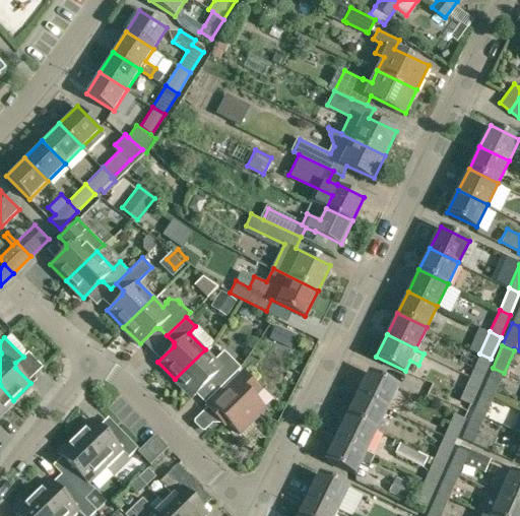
[(205,349),(175,379),(191,395),(207,380),(211,380),(218,387),(241,366),(223,349),(214,359),(205,349)]
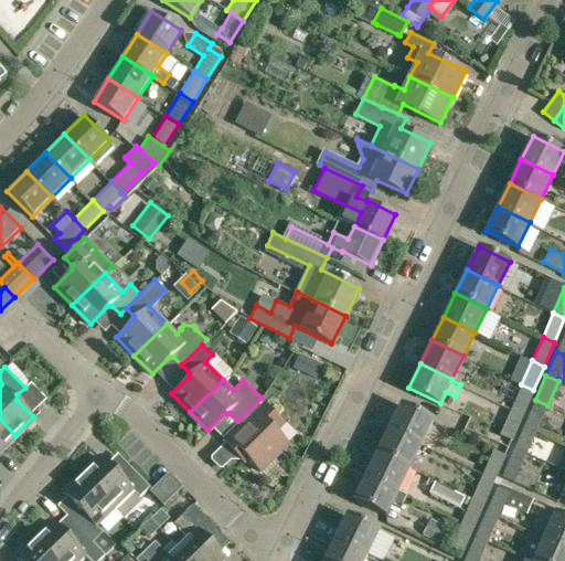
[(521,384),(518,393),(511,409),(522,414),(533,390),(521,384)]
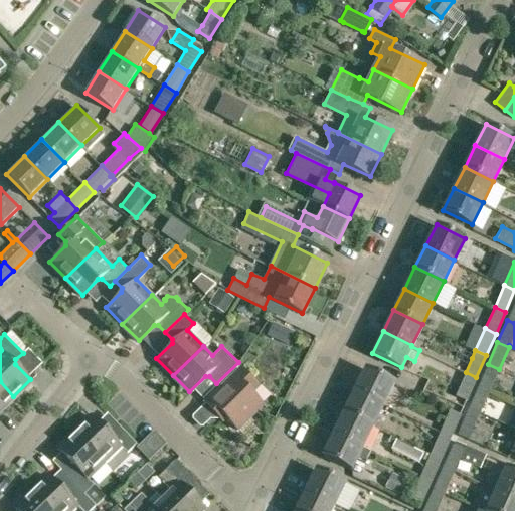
[(499,369),(488,364),(478,385),(489,390),(499,369)]
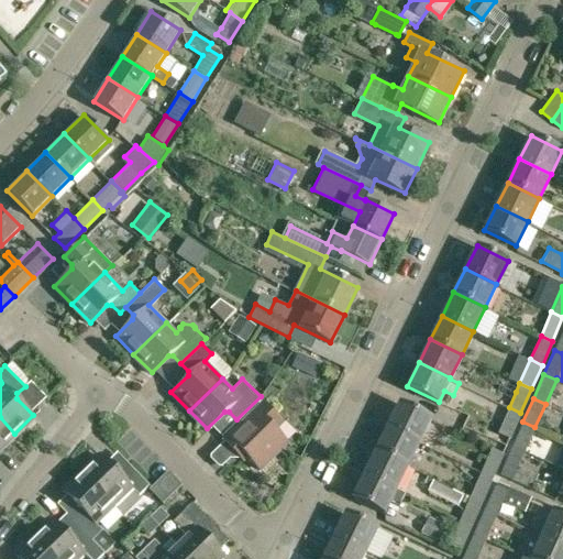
[(242,458),(246,453),(258,467),(287,440),(269,424),(269,416),(274,413),(263,401),(223,439),(242,458)]
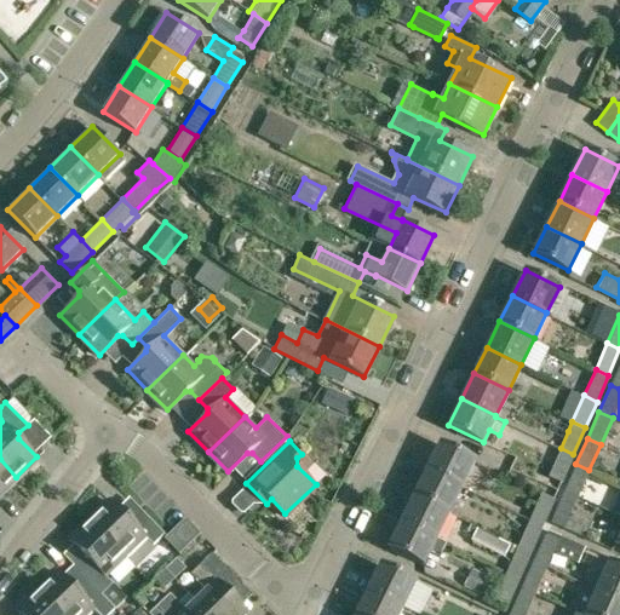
[(440,442),(426,469),(461,486),(475,459),(440,442)]
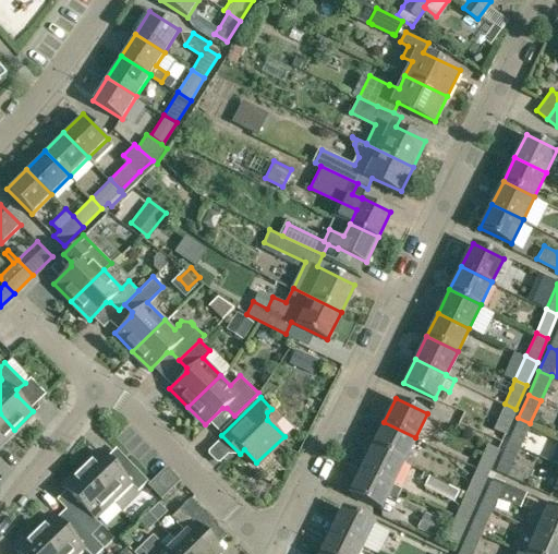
[(505,404),(493,431),(490,436),(501,442),(516,409),(505,404)]
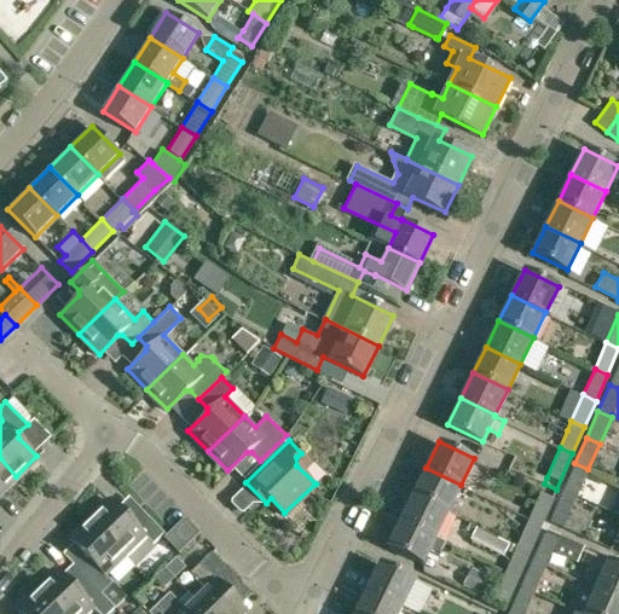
[(0,491),(16,476),(0,458),(0,491)]
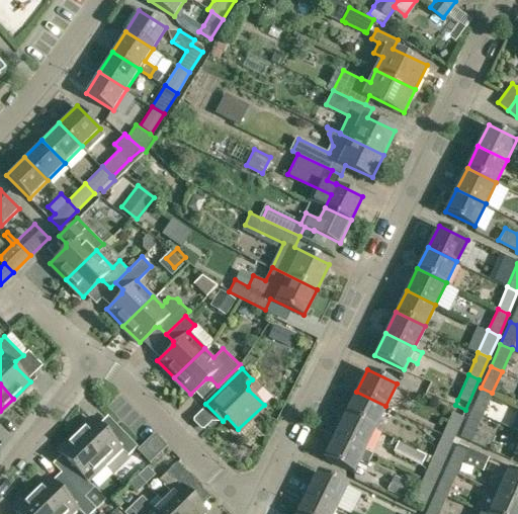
[(492,393),(481,388),(471,410),(483,415),(492,393)]
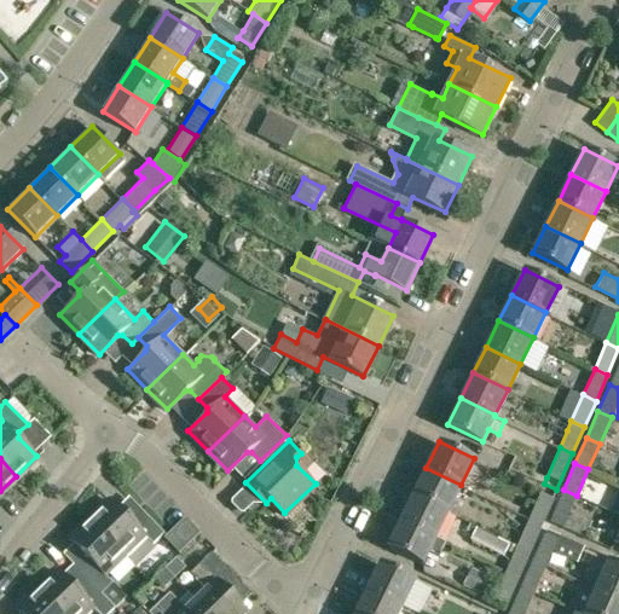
[(461,485),(426,468),(414,493),(447,510),(461,485)]
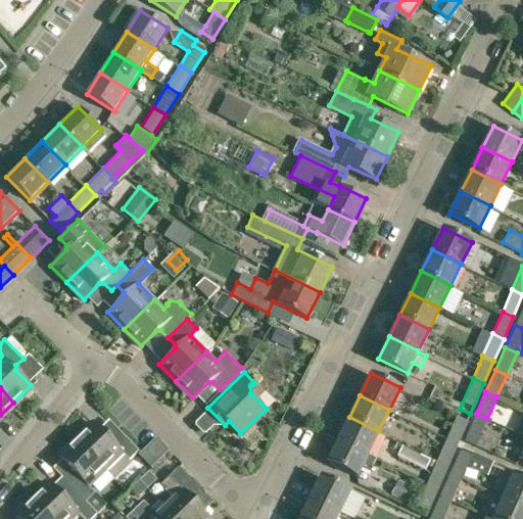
[(500,424),(521,425),(522,400),(502,399),(500,424)]
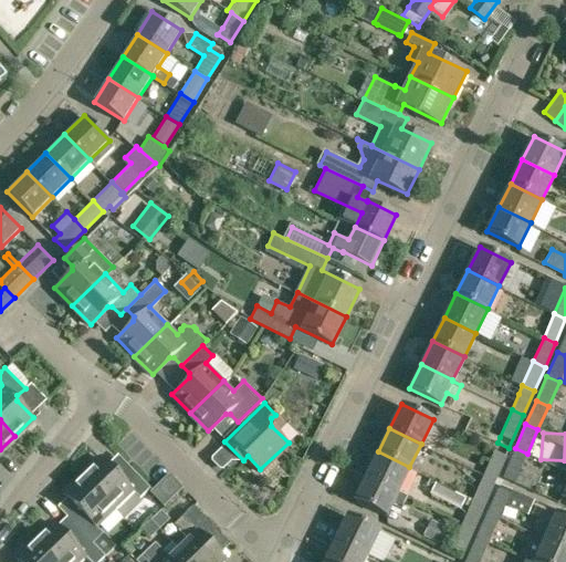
[(527,454),(515,448),(503,476),(535,490),(542,476),(524,468),(527,461),(524,460),(527,454)]
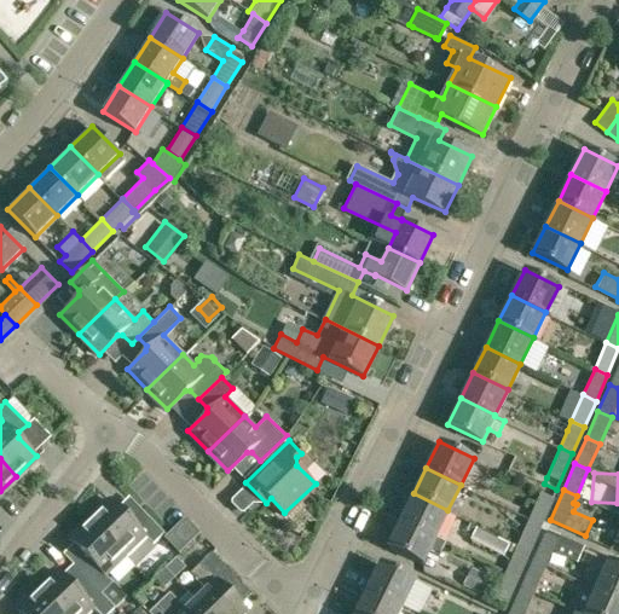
[(541,491),(528,517),(542,525),(554,497),(541,491)]
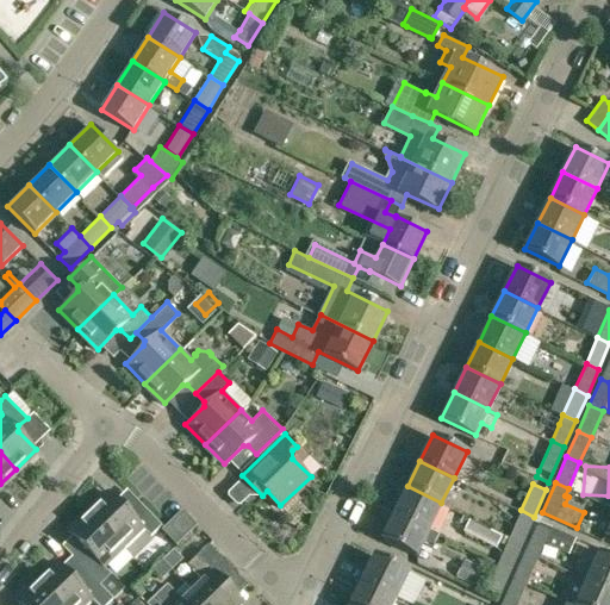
[(408,486),(394,512),(429,529),(429,528),(441,503),(408,486)]
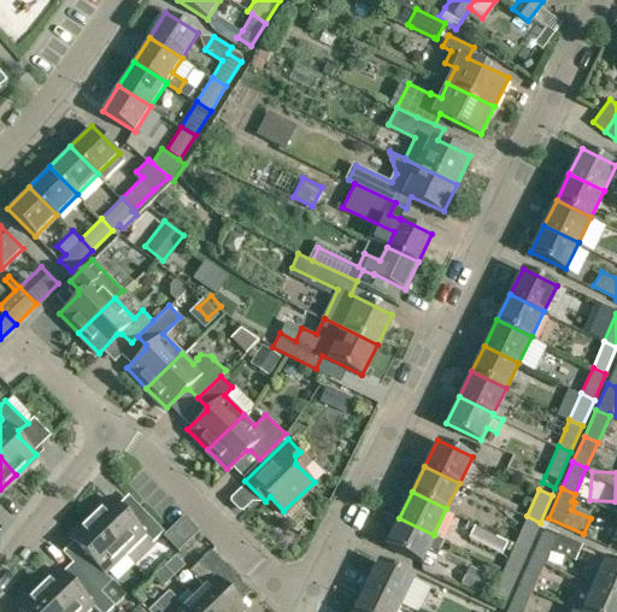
[(109,495),(89,515),(123,551),(144,531),(151,540),(163,529),(141,506),(133,515),(128,515),(109,495)]
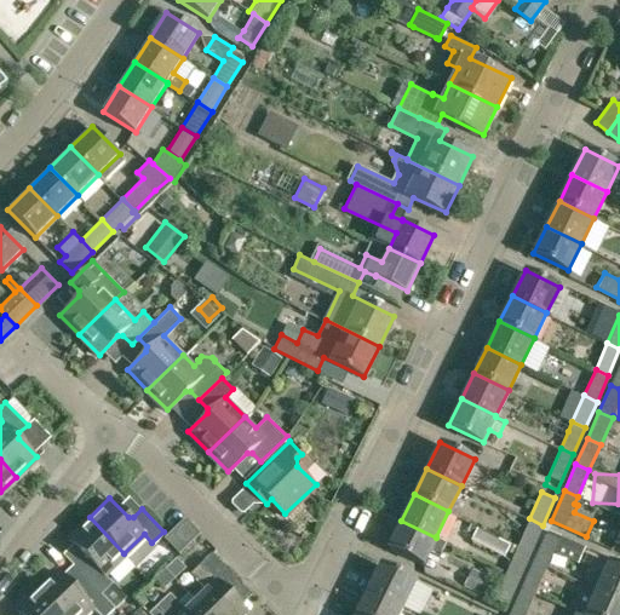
[(124,553),(90,517),(69,538),(87,556),(87,562),(79,569),(89,580),(102,592),(113,581),(104,573),(124,553)]
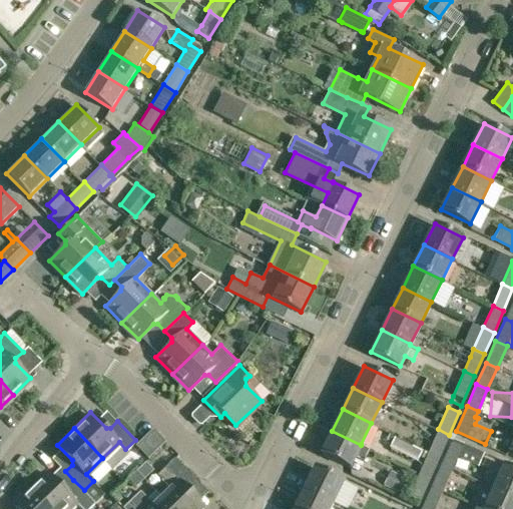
[(438,429),(428,451),(439,457),(449,435),(438,429)]
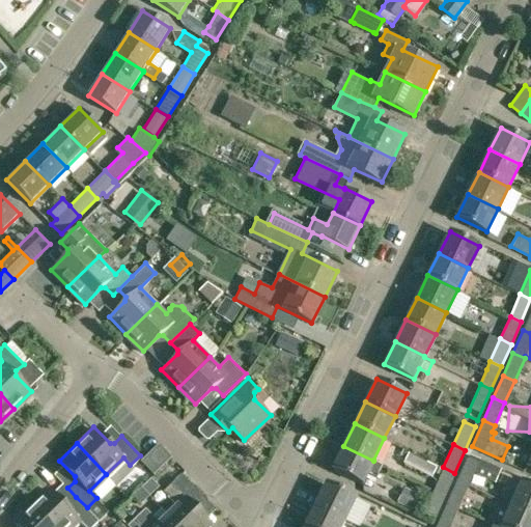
[(373,461),(343,446),(332,468),(362,482),(367,471),(376,475),(382,464),(373,460),(373,461)]
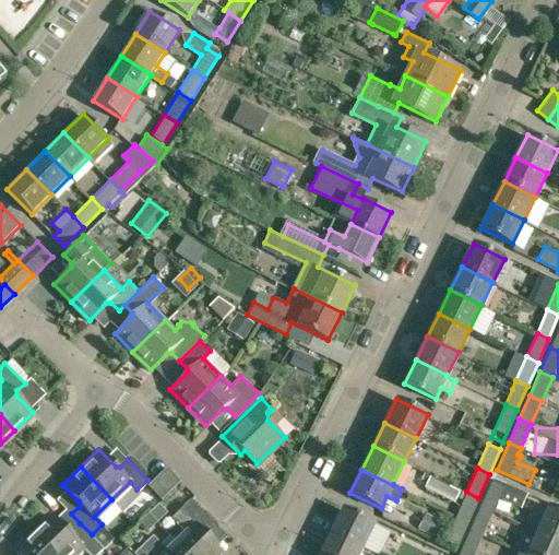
[(454,502),(459,491),(429,475),(425,486),(454,502)]
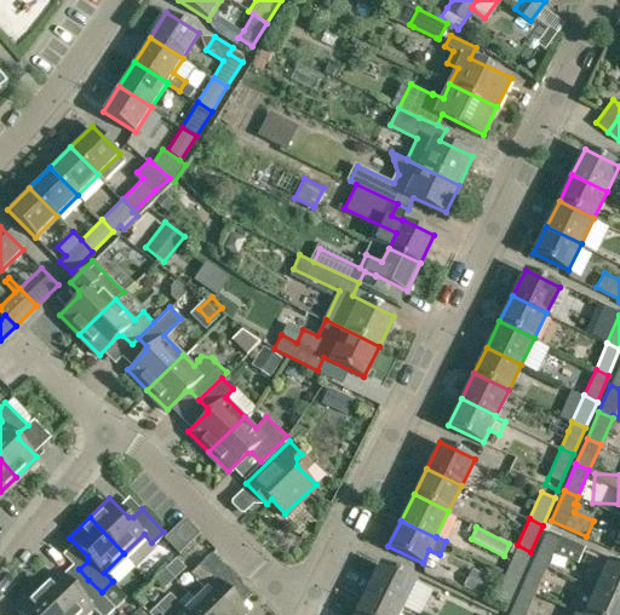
[(533,561),(546,567),(554,549),(557,550),(556,552),(578,561),(585,546),(560,535),(557,539),(545,533),(533,561)]
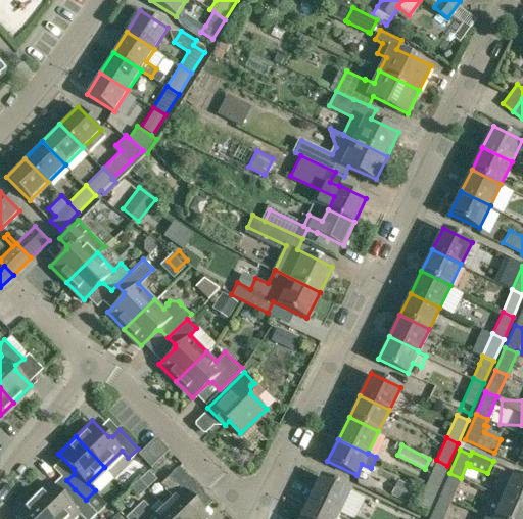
[(447,466),(436,460),(427,482),(438,487),(447,466)]
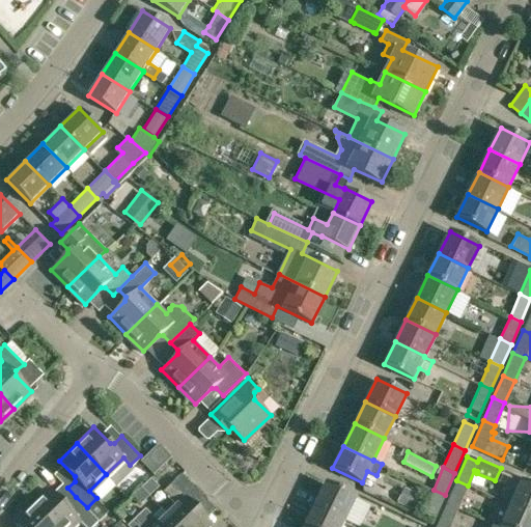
[(168,512),(182,526),(206,526),(211,523),(190,501),(199,492),(180,473),(162,490),(176,505),(168,512)]
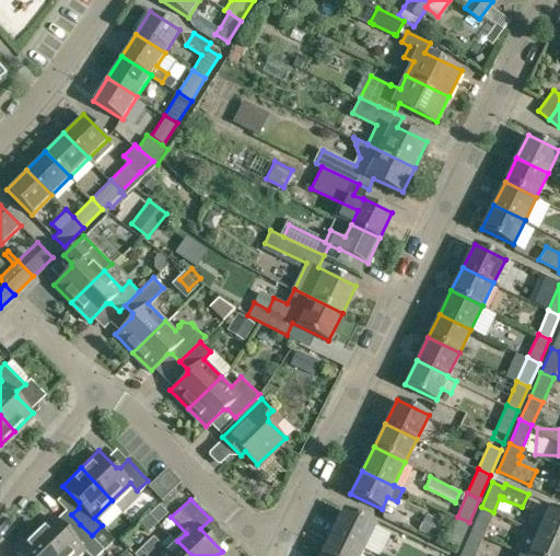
[(493,512),(481,507),(471,531),(482,536),(493,512)]
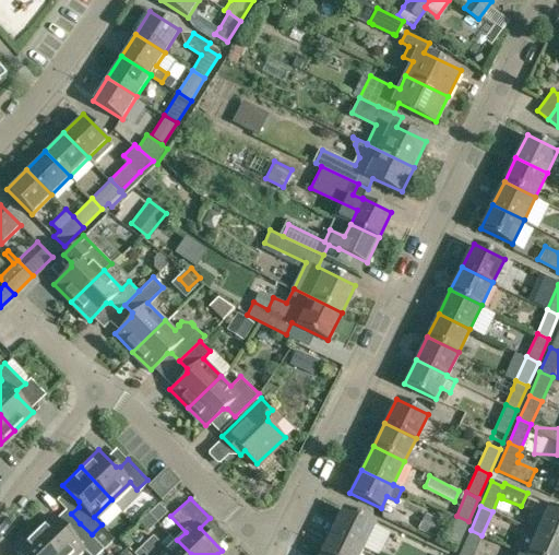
[(537,531),(558,540),(558,511),(547,507),(537,531)]
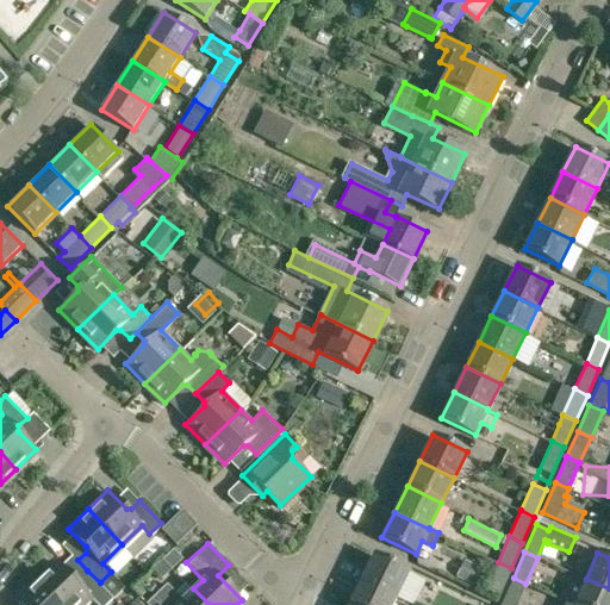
[(361,579),(394,597),(408,571),(374,554),(361,579)]
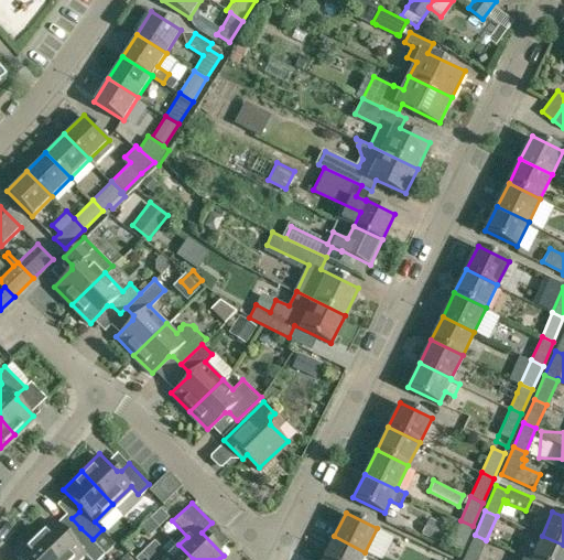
[(441,544),(449,526),(430,516),(421,534),(441,544)]
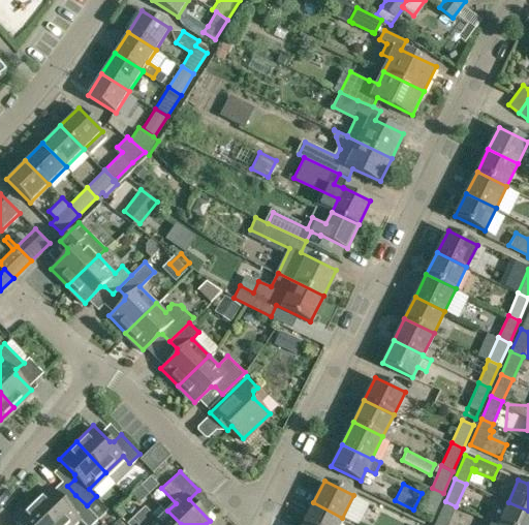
[(49,486),(31,502),(53,524),(68,524),(79,517),(86,524),(89,524),(98,517),(87,505),(75,495),(68,502),(64,502),(49,486)]
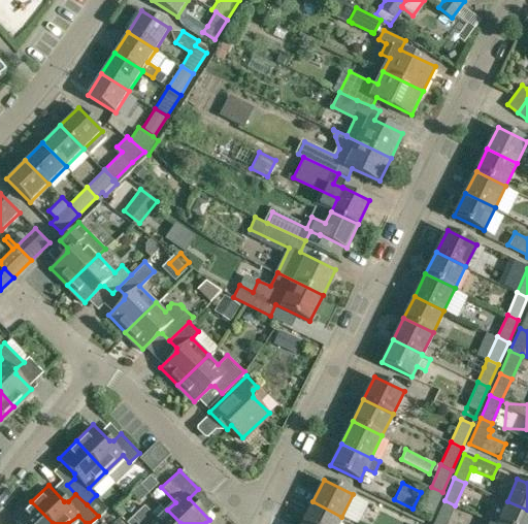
[(442,492),(431,487),(421,510),(432,515),(442,492)]
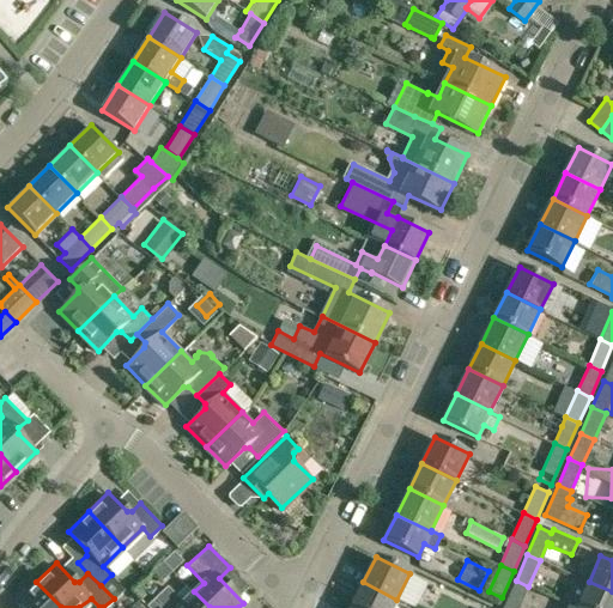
[(519,607),(528,587),(516,581),(504,607),(508,607),(519,607)]
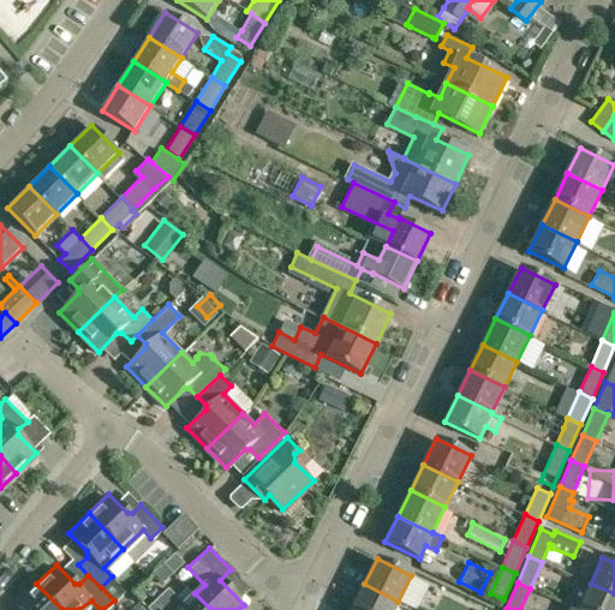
[(61,609),(36,584),(17,603),(23,609),(61,609)]
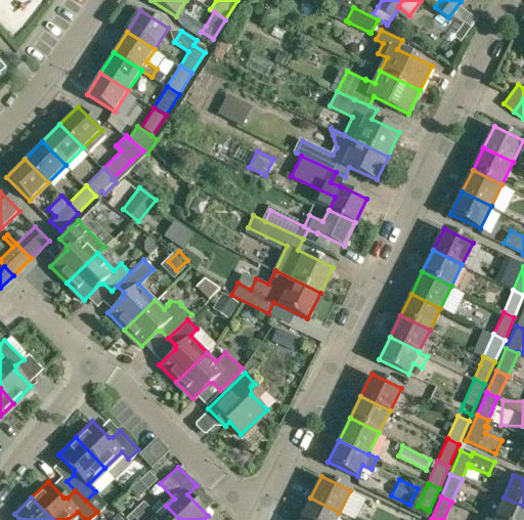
[(335,519),(339,513),(310,497),(299,519),(335,519)]
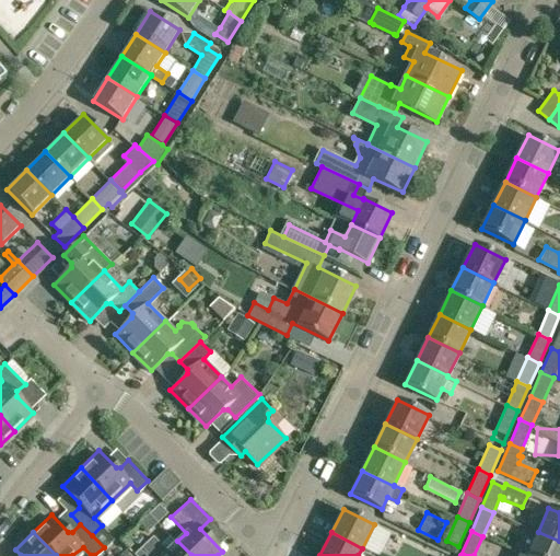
[(559,555),(559,541),(538,532),(527,555),(528,555),(559,555)]
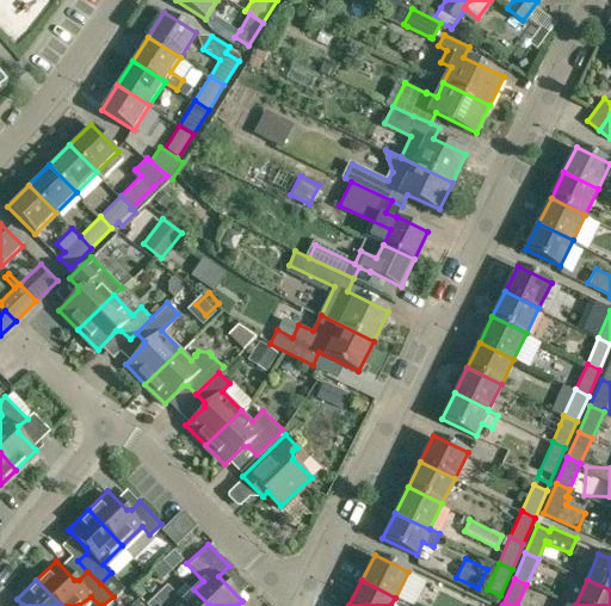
[(209,605),(193,589),(192,591),(185,582),(176,592),(166,583),(146,604),(148,605),(209,605)]
